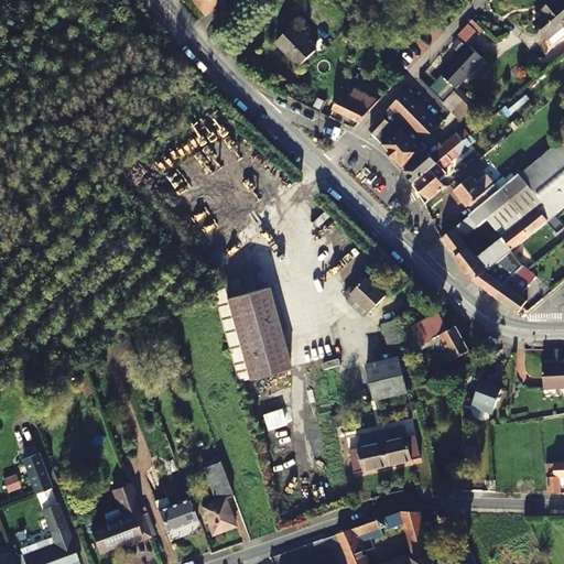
[(225,0),(224,0),(193,0),(206,15),(225,0)]
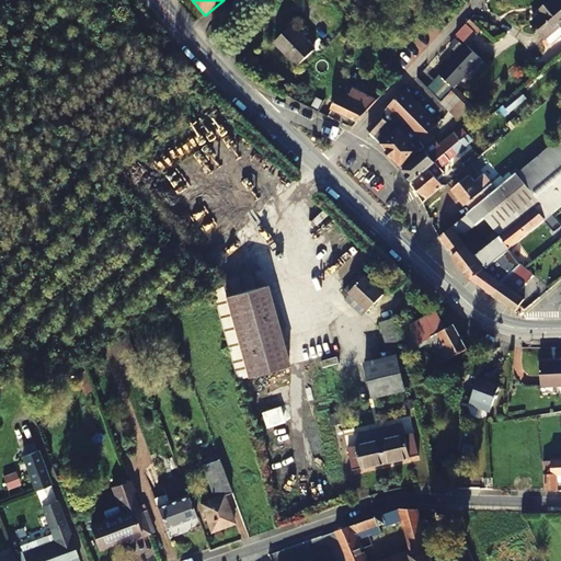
[(547,39),(548,38),(552,45),(560,37),(560,0),(559,0),(556,3),(552,0),(545,8),(548,12),(544,15),(542,14),(533,22),(547,39)]
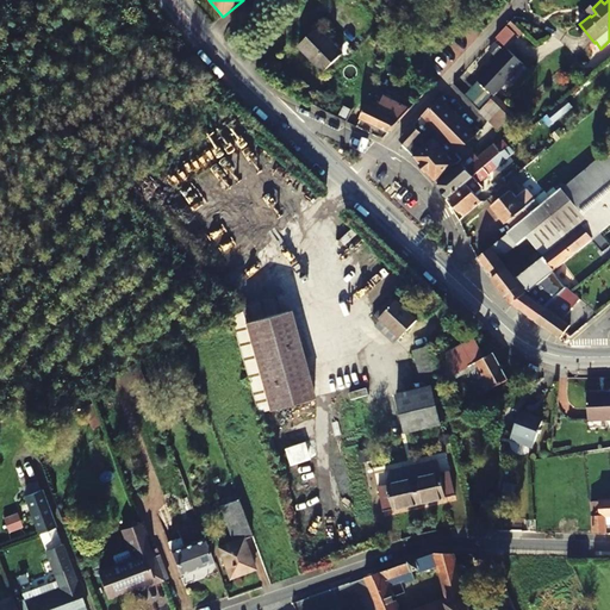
[(520,37),(508,25),(497,37),(508,48),(509,49),(520,37)]
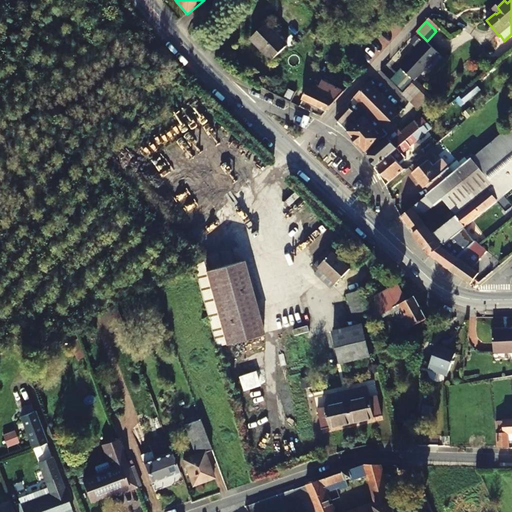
[(288,46),(266,24),(250,39),(272,61),(288,46)]
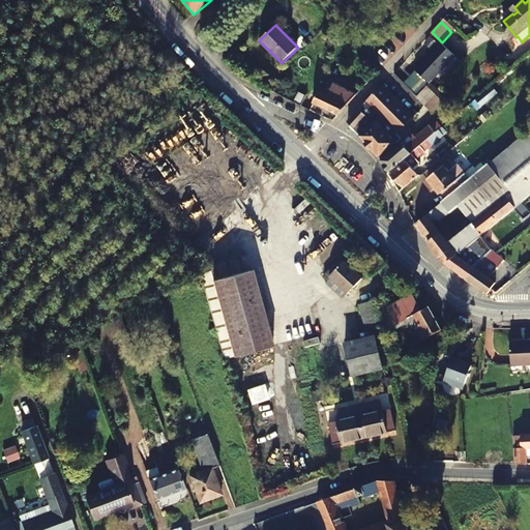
[(455,55),(442,42),(441,41),(415,68),(430,83),(455,55)]
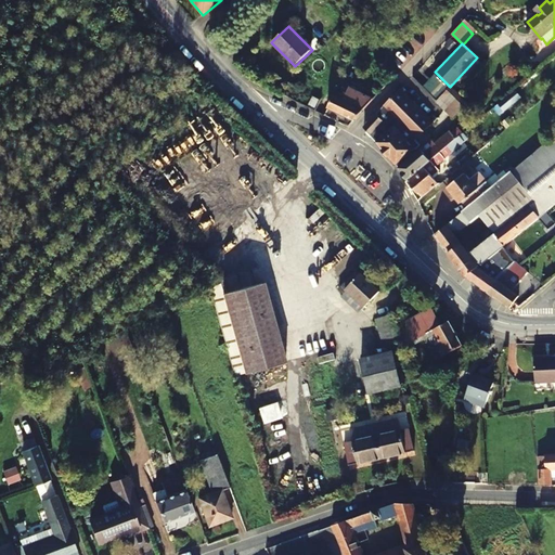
[(448,85),(436,74),(425,87),(436,98),(448,85)]
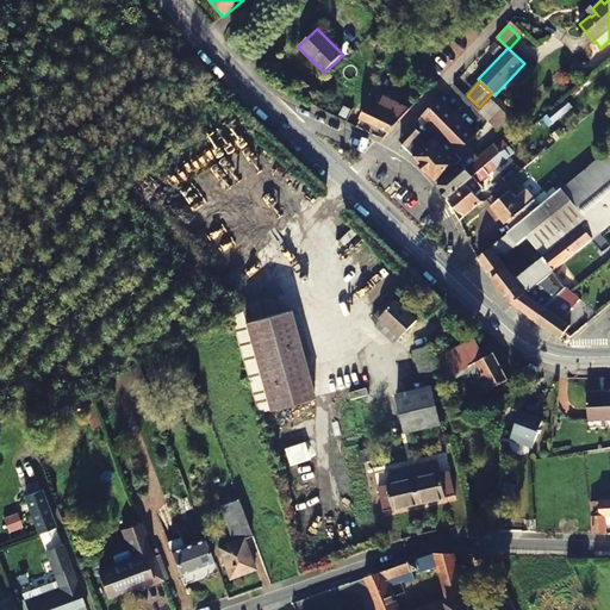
[(490,120),(505,106),(495,95),(480,111),(490,120)]
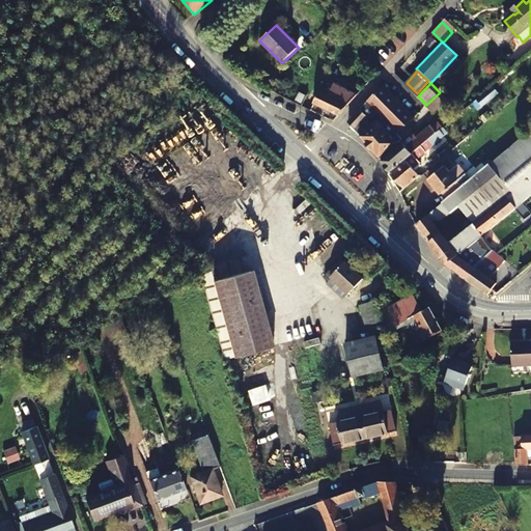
[(357,96),(335,85),(331,91),(329,90),(326,95),(319,91),(313,104),(339,116),(357,96)]
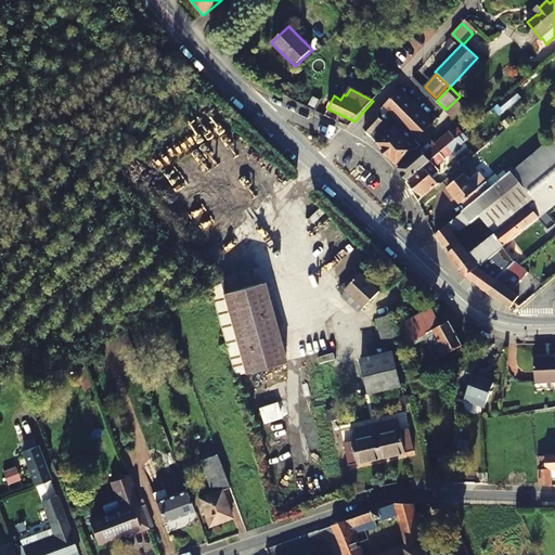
[(417,141),(435,123),(401,89),(384,107),(417,141)]
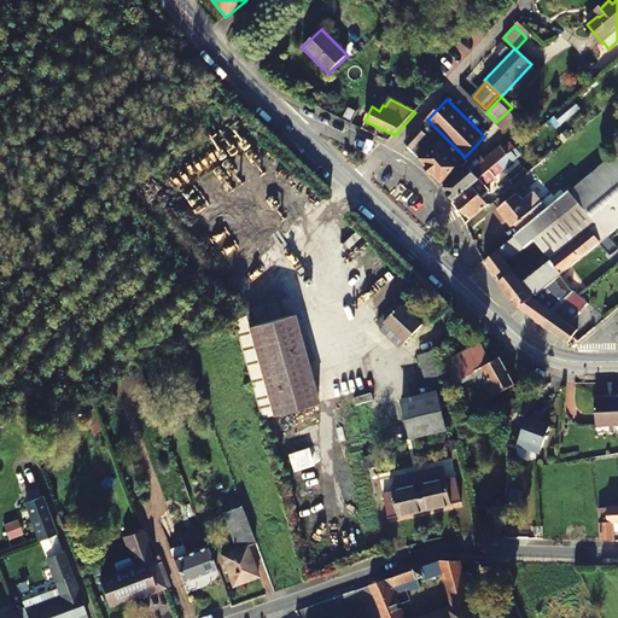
[(563,123),(572,115),(566,106),(557,115),(563,123)]
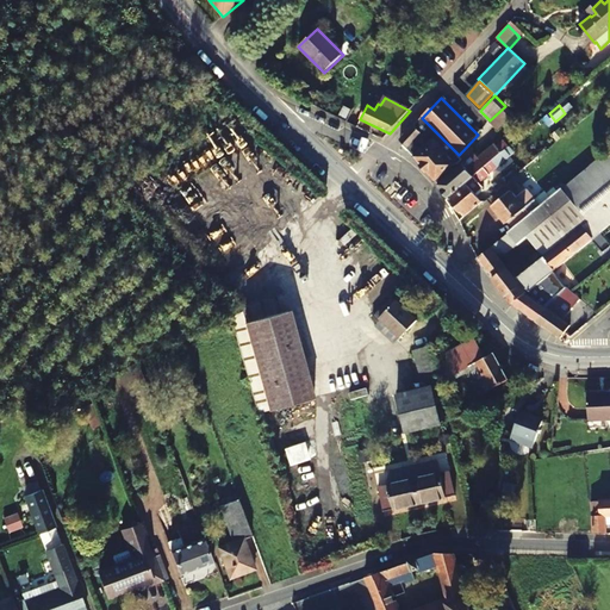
[(499,129),(514,114),(505,106),(490,120),(499,129)]
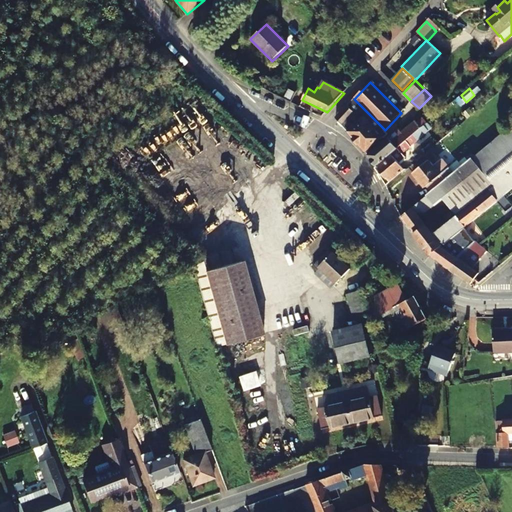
[(389,134),(385,130),(354,99),(335,117),(358,143),(366,153),(389,134)]
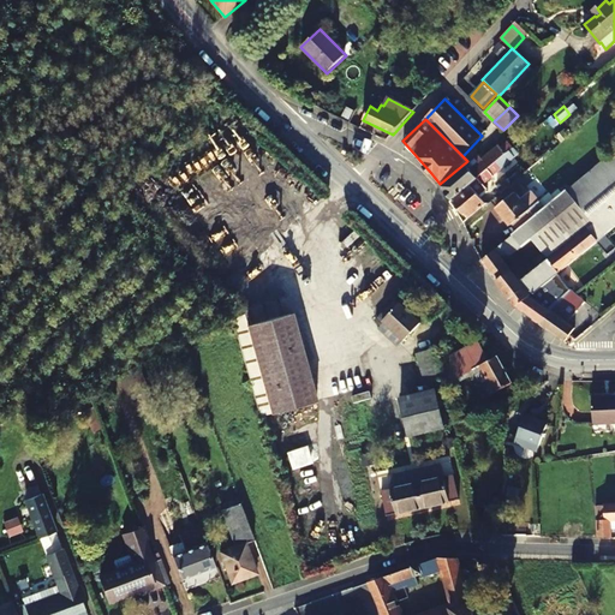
[(442,186),(453,199),(489,169),(496,162),(502,157),(506,154),(500,147),(482,161),(477,156),(442,186)]
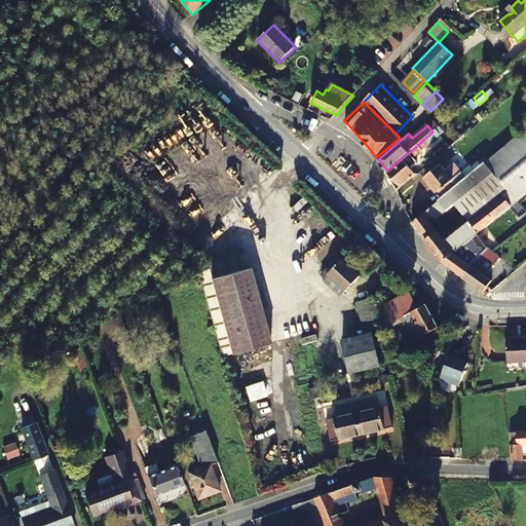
[(445,240),(438,231),(426,240),(443,262),(460,248),(519,200),(525,194),(525,127),(492,156),(475,171),(444,196),(412,222),(420,232),(431,223),(455,204),(470,221),(445,240)]
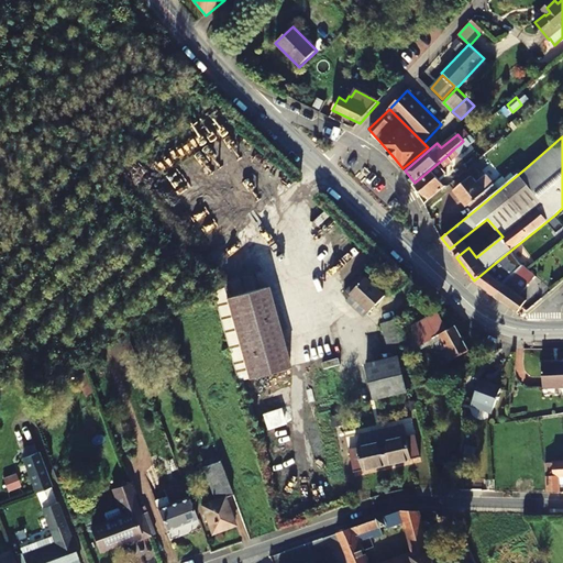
[(448,155),(415,183),(430,200),(445,187),(439,179),(445,174),(442,169),(452,161),(451,159),(457,154),(454,148),(448,155)]
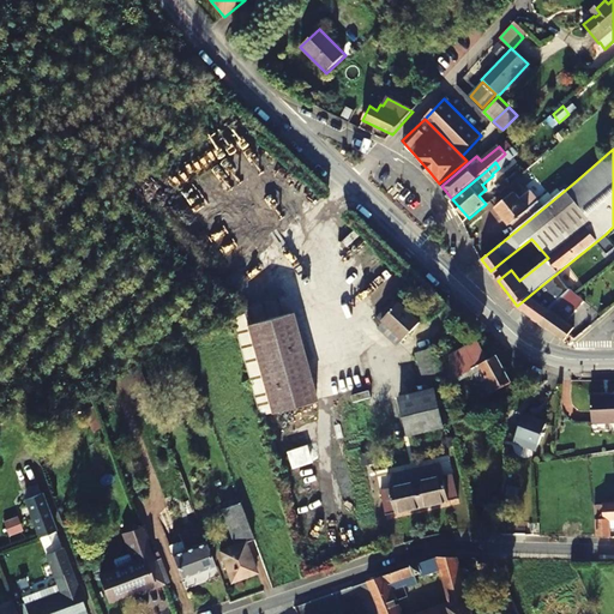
[(518,229),(554,199),(549,193),(540,200),(531,191),(521,199),(515,191),(495,208),(504,217),(505,216),(511,224),(512,223),(518,229)]
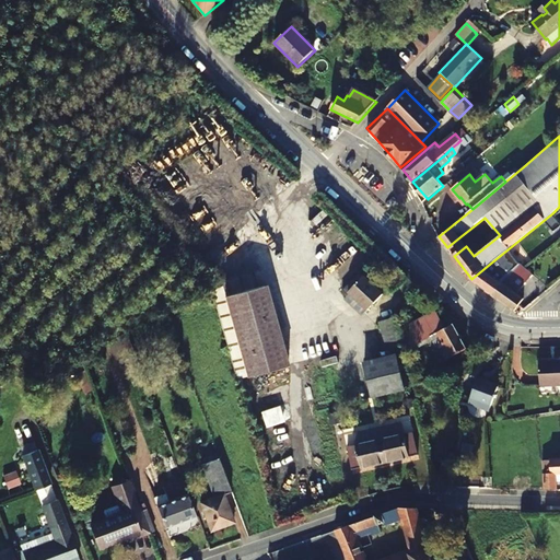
[(447,247),(454,256),(466,246),(459,237),(447,247)]
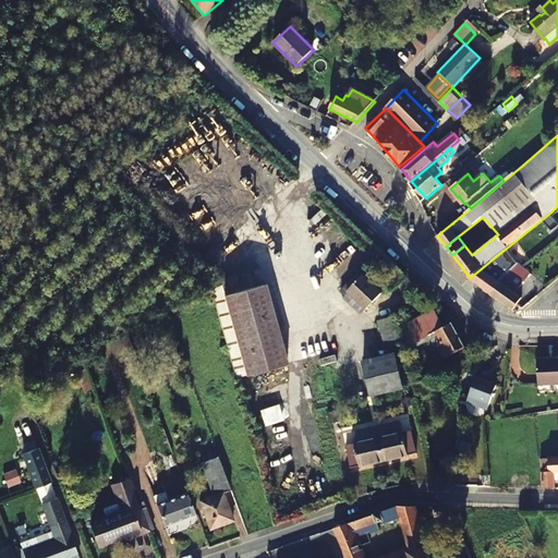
[(492,294),(505,275),(488,263),(470,278),(492,294)]
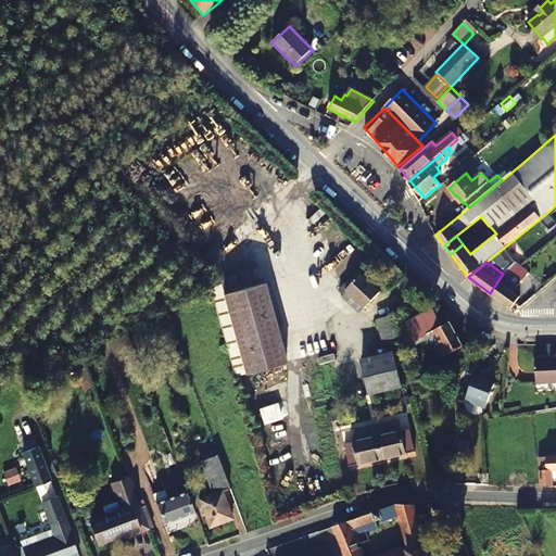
[(518,285),(530,273),(519,265),(516,263),(503,274),(490,293),(512,308),(519,298),(514,292),(518,285)]
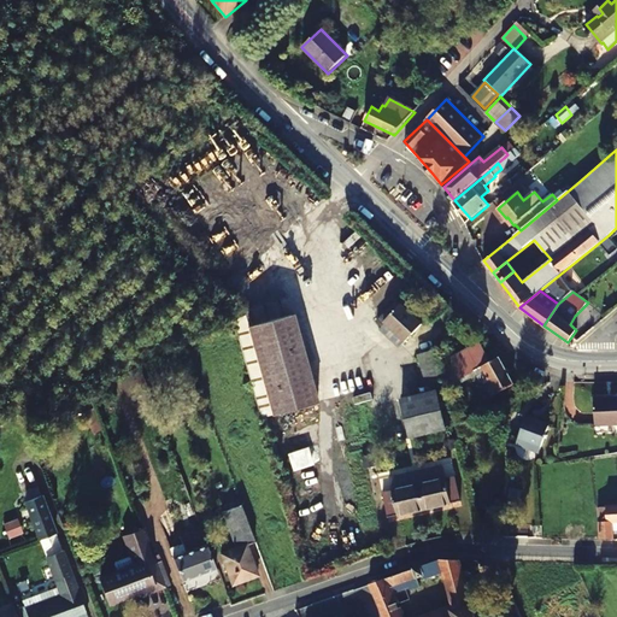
[(247,324),(294,311),(291,300),(244,313),(247,324)]
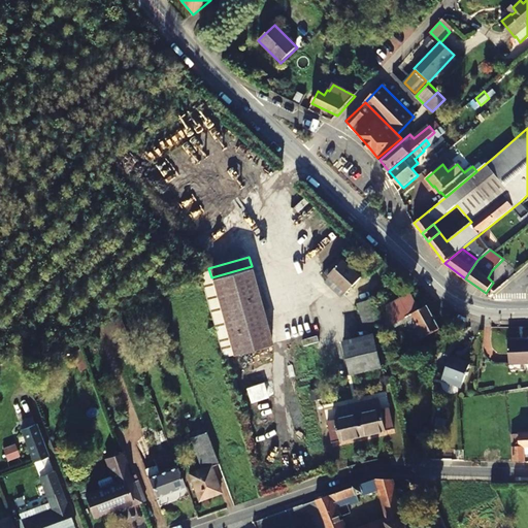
[(327,278),(324,282),(340,297),(361,277),(339,258),(323,275),(327,278)]
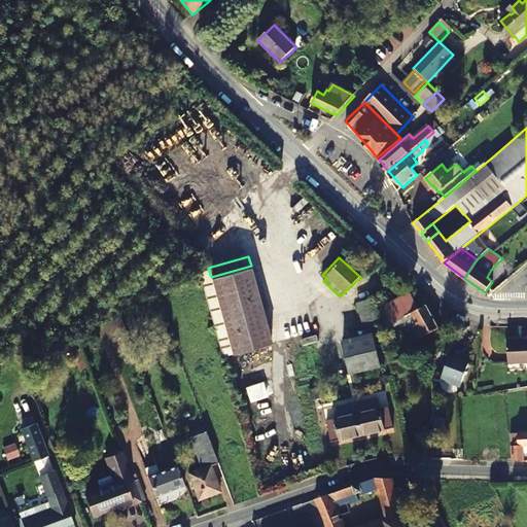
[(273,342),(251,266),(211,277),(208,268),(200,272),(223,356),(273,342)]
